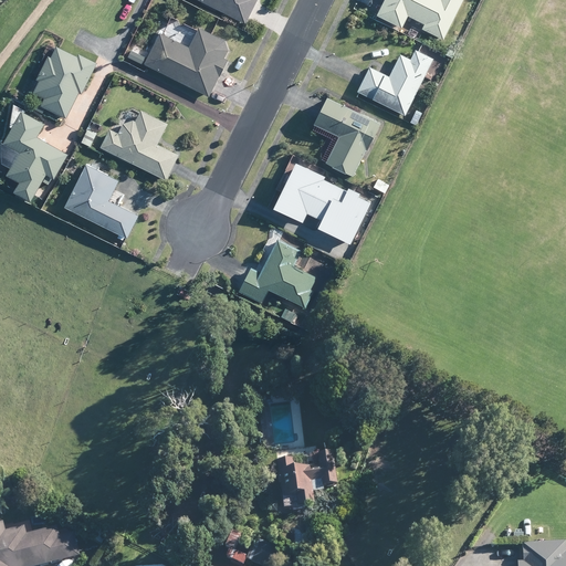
[(196,0),(243,23),(244,21),(254,0),(196,0)]
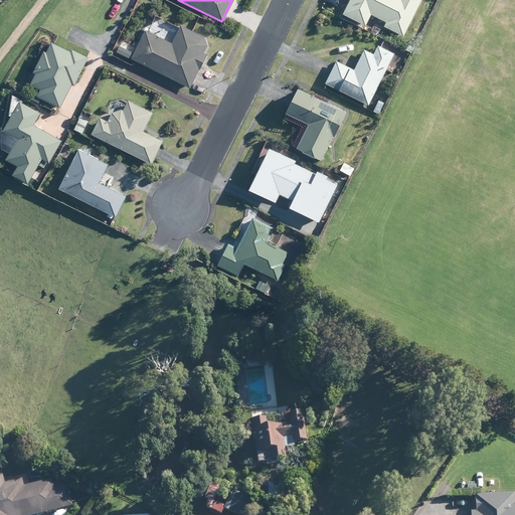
[(347,0),(343,10),(341,14),(364,25),(369,14),(385,22),(382,26),(401,36),(403,31),(419,0),(347,0)]
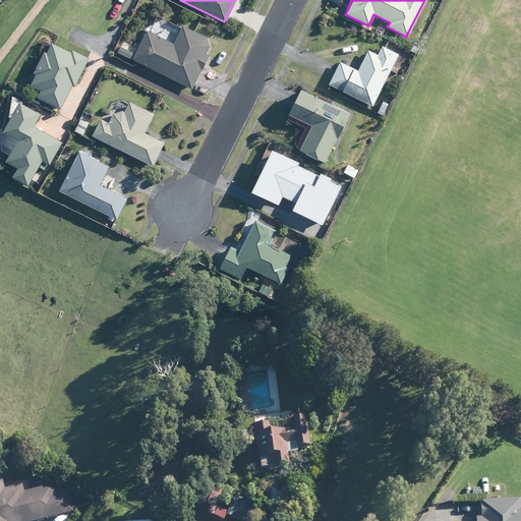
[(208,55),(206,53),(205,53),(208,46),(205,38),(181,25),(172,44),(146,30),(130,59),(190,89),(208,55)]
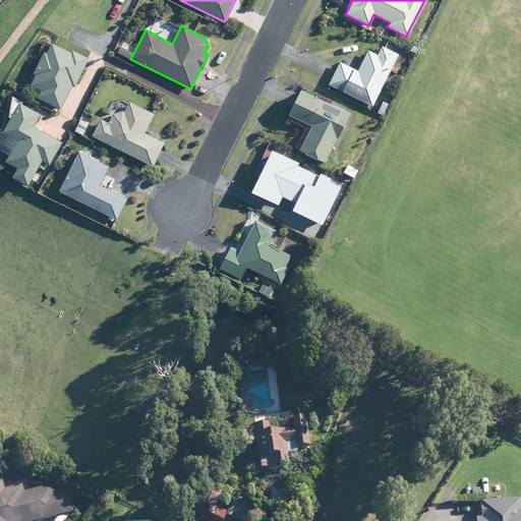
[(81,70),(87,59),(70,50),(68,53),(49,43),(44,53),(42,52),(32,72),(34,74),(29,85),(39,91),(36,97),(59,109),(70,85),(73,87),(74,83),(81,70)]
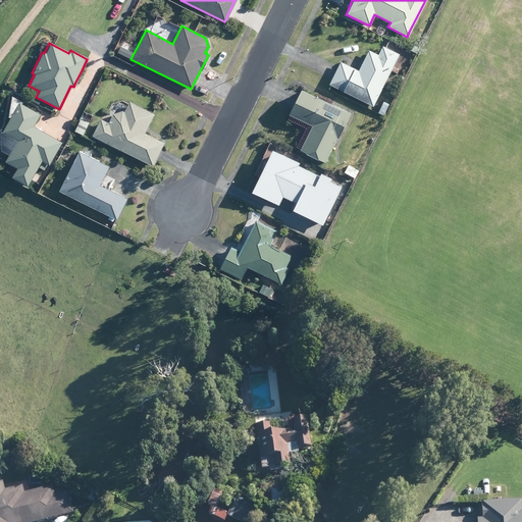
[(398,54),(385,48),(381,45),(376,55),(367,50),(360,64),(359,67),(357,70),(343,63),(338,61),(336,65),(330,79),(327,84),(354,97),(372,106),(386,77),(398,54)]
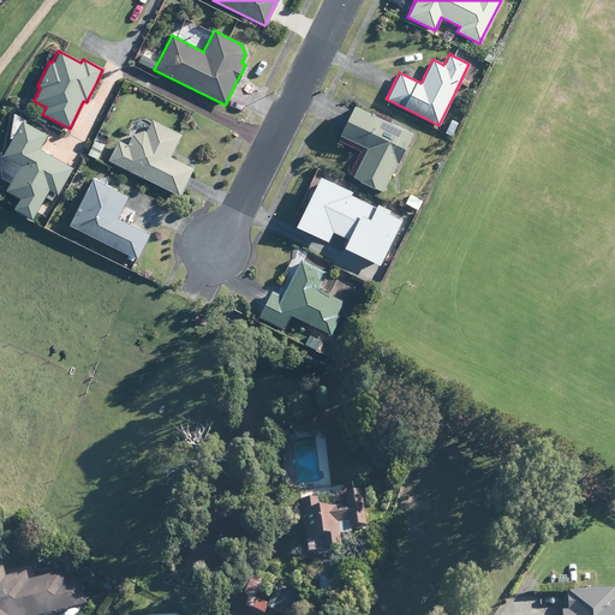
[(482,58),(489,63),(493,57),(484,53),(482,58)]
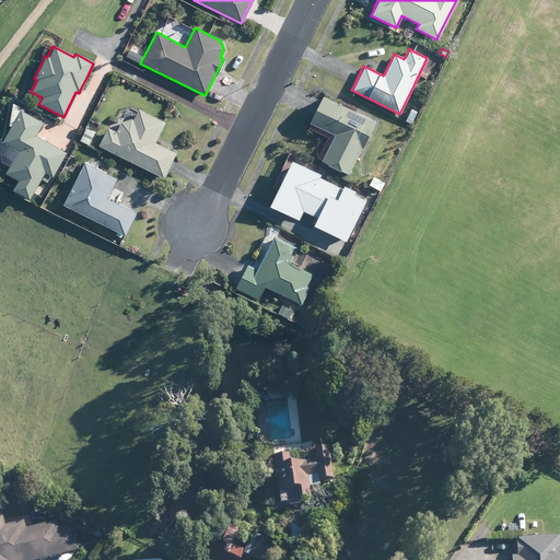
[(356,114),(341,107),(319,96),(319,97),(310,118),(307,124),(310,124),(331,135),(321,159),(319,161),(348,175),(359,151),(360,148),(361,148),(362,146),(373,123),(356,114)]
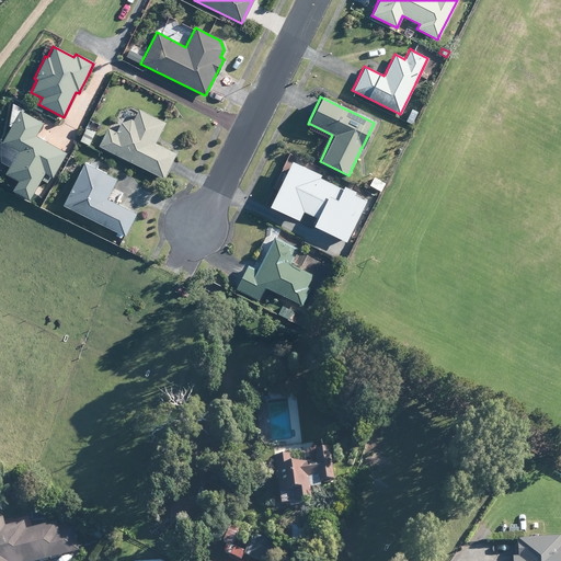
[(411,107),(405,121),(411,124),(416,111),(411,107)]
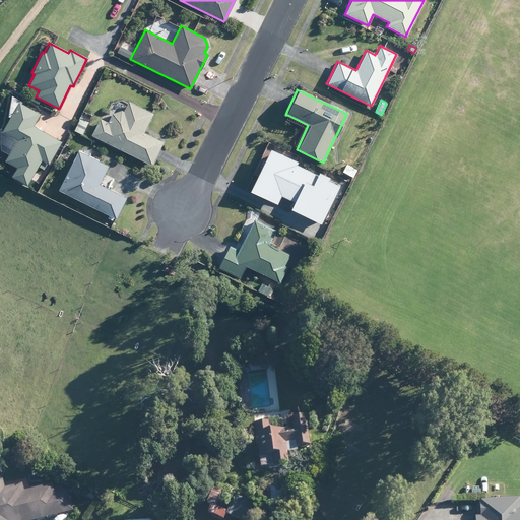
[(144,130),(147,124),(152,114),(128,102),(127,103),(123,111),(121,111),(118,116),(112,113),(107,123),(103,120),(99,118),(90,135),(150,165),(151,163),(161,141),(143,132),(144,130)]
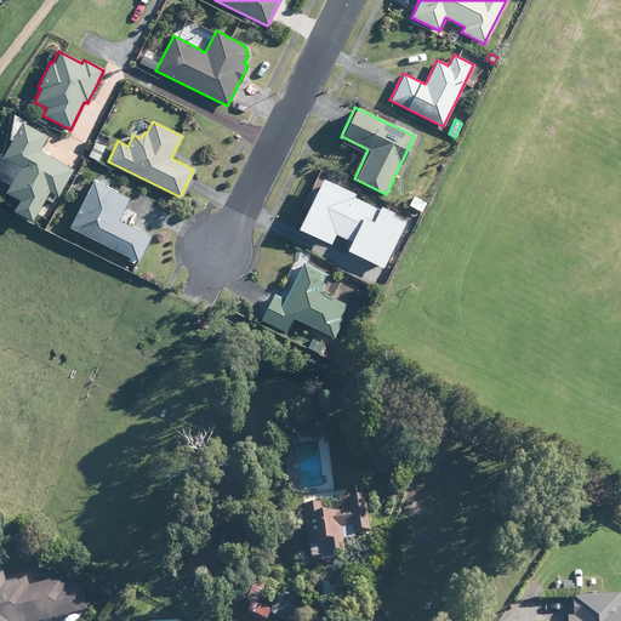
[(46,137),(24,124),(21,123),(10,141),(6,148),(3,153),(1,158),(18,166),(10,182),(4,192),(18,200),(11,211),(30,221),(35,212),(49,191),(57,195),(72,169),(39,151),(46,137)]
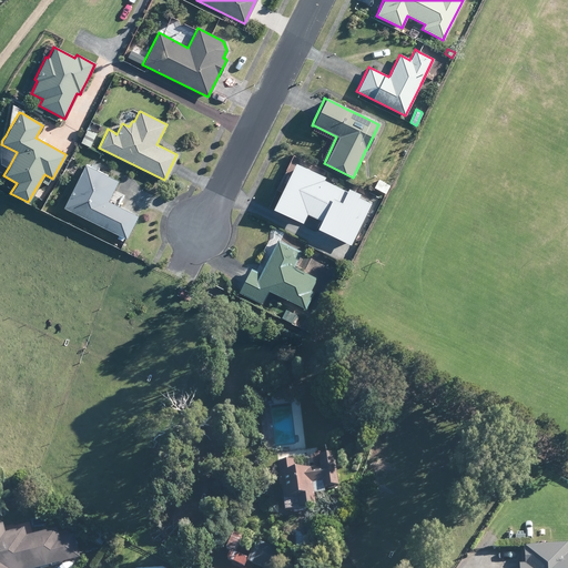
[(85,130),(80,142),(89,146),(94,134),(85,130)]
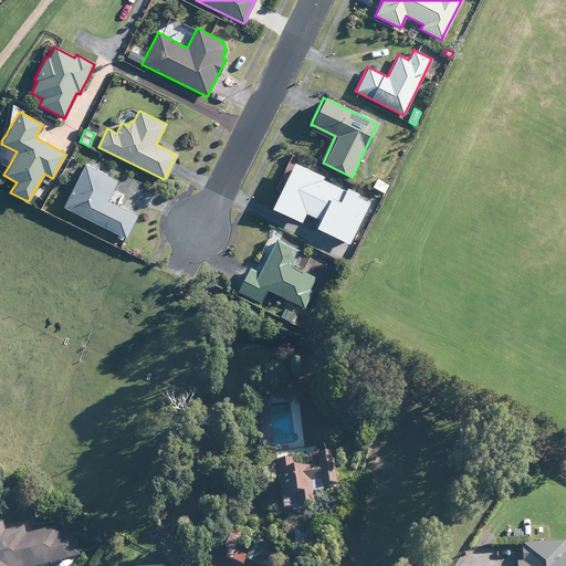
[(97,171),(90,168),(83,165),(62,207),(124,238),(136,216),(117,206),(106,200),(116,180),(97,171)]
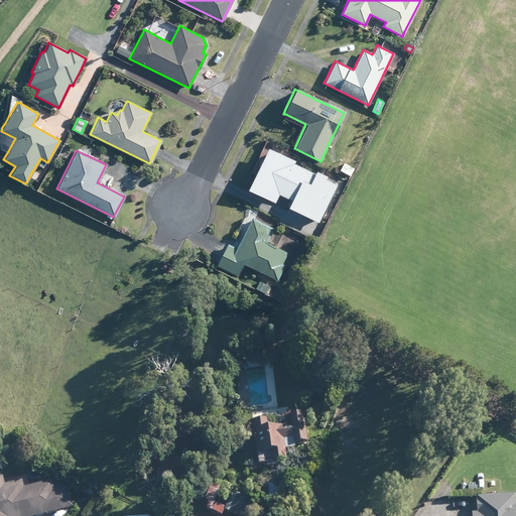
[(338,184),(270,150),(250,190),(276,203),(280,195),(294,202),(290,209),(318,223),(338,184)]
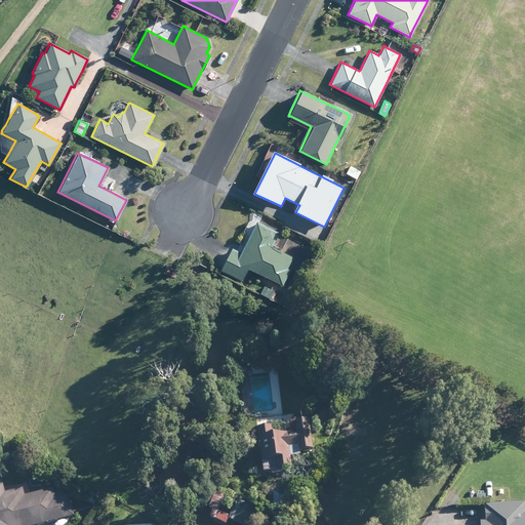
[(270,246),(272,244),(277,233),(255,221),(243,246),(239,252),(230,248),(220,266),(218,270),(240,280),(246,269),(281,286),(289,270),(286,268),(291,257),(283,253),(270,246)]
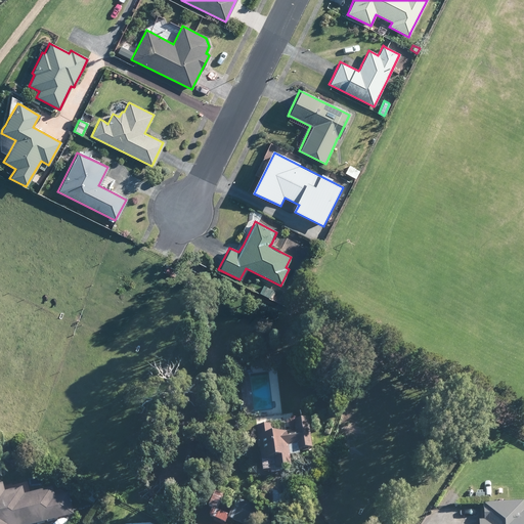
[(258,293),(268,298),(272,291),(262,286),(258,293)]
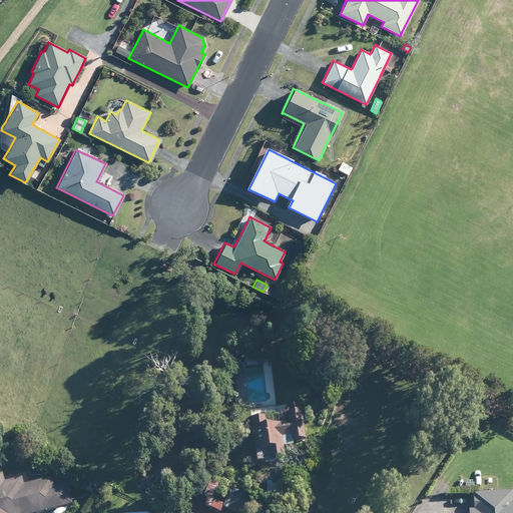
[(304,440),(300,411),(295,412),(295,410),(290,411),(290,413),(286,414),(287,416),(287,418),(288,423),(265,427),(264,422),(263,417),(260,417),(254,418),(249,419),(254,458),(255,462),(262,461),(263,464),(263,465),(270,464),(274,464),(273,459),(283,458),(281,447),(292,446),(291,442),(304,440)]
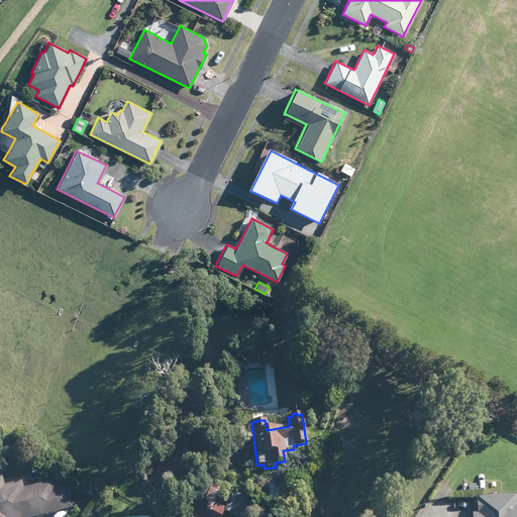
[(8,485),(6,478),(6,477),(0,473),(0,516),(33,516),(72,507),(75,506),(70,487),(67,488),(58,490),(56,483),(55,481),(30,487),(26,488),(25,480),(8,485)]
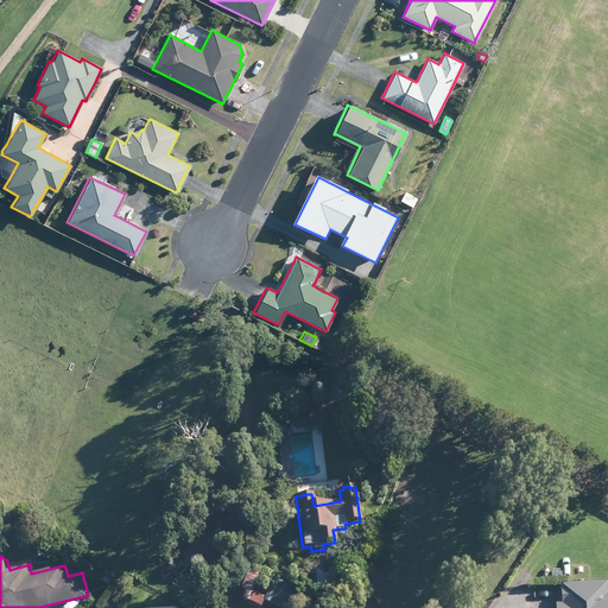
[(111,583),(116,572),(106,568),(100,578),(111,583)]
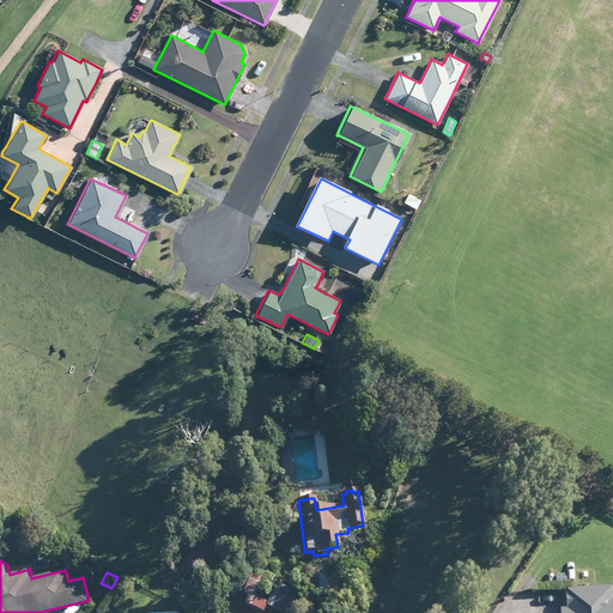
[(337,582),(327,578),(315,575),(308,595),(313,596),(310,602),(316,604),(317,598),(329,602),(337,582)]
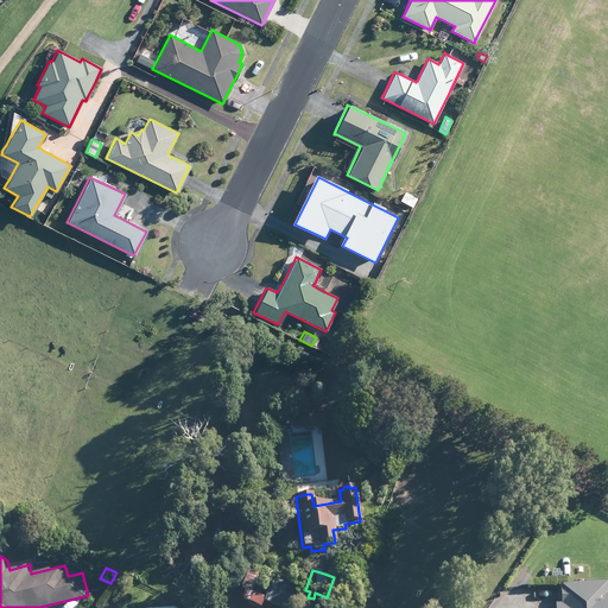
[(279,583),(276,582),(271,580),(263,597),(249,593),(257,575),(251,572),(244,590),(244,591),(240,600),(259,607),(261,601),(276,607),(291,607),(293,606),(299,591),(279,583)]
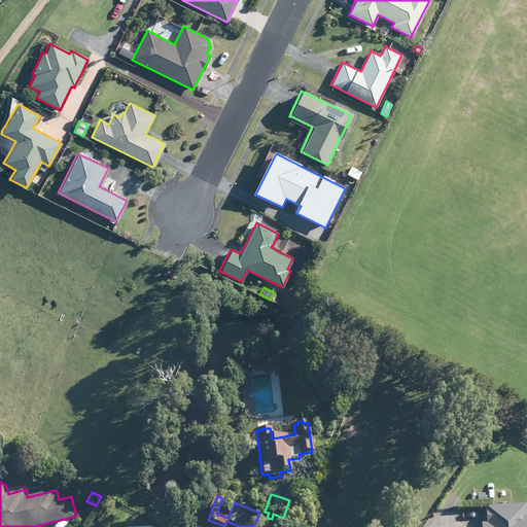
[(526,526),(526,514),(525,514),(525,506),(525,505),(484,507),(484,508),(485,524),(480,524),(480,526),(526,526)]
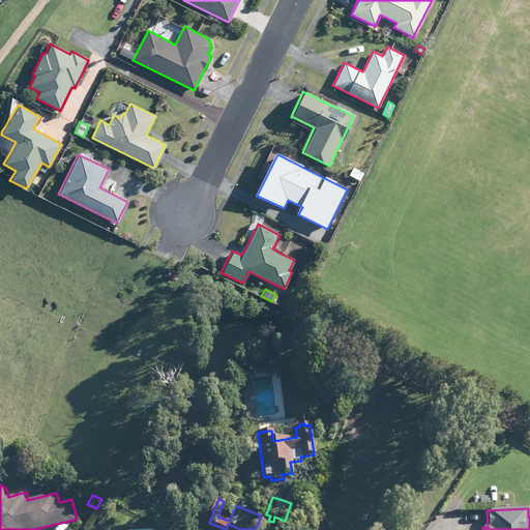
All buildings are outlined.
